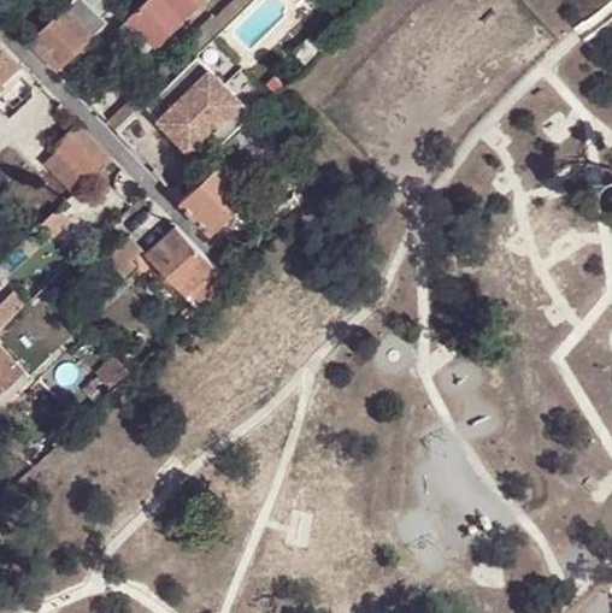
[(76,22),(90,7),(83,0),(70,0),(63,7),(76,22)]
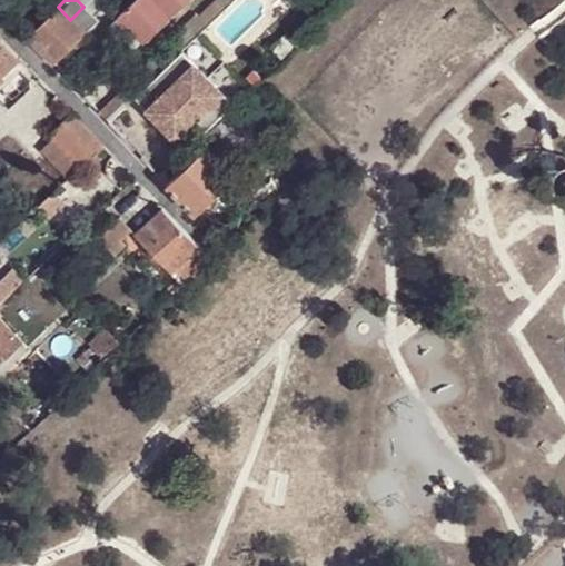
[(144,45),(190,0),(136,0),(117,19),(144,45)]
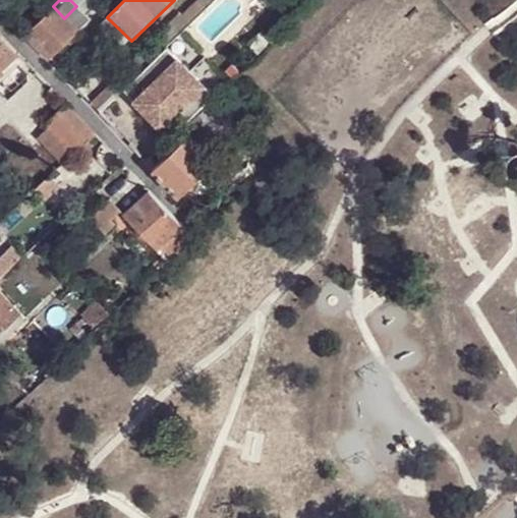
[(53,6),(23,36),(47,61),(76,32),(64,18),(53,6)]
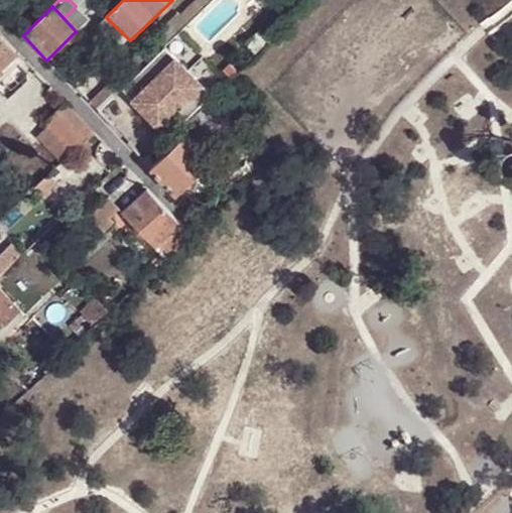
[(78,33),(91,22),(76,6),(64,18),(76,31),(78,33)]
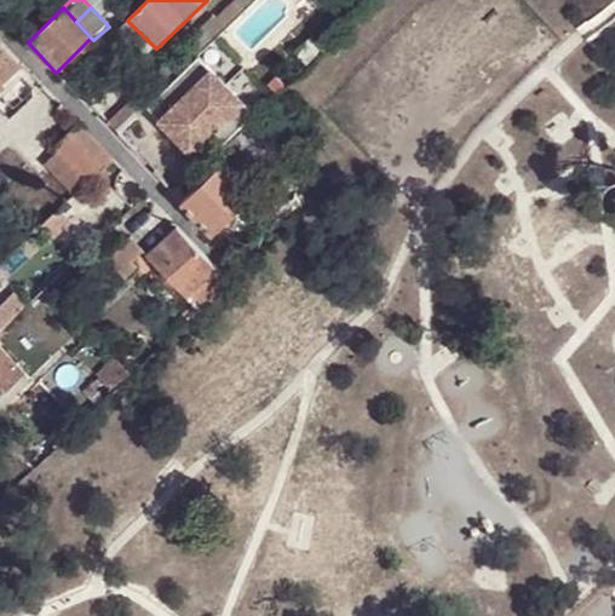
[(179,46),(194,61),(196,58),(228,27),(213,13),(179,46)]
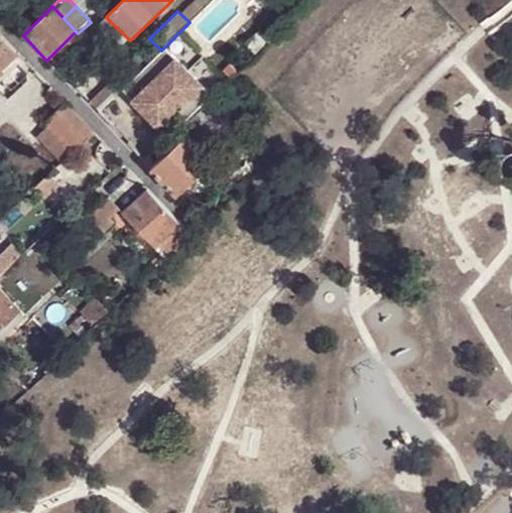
[(0,69),(15,55),(0,39),(0,69)]
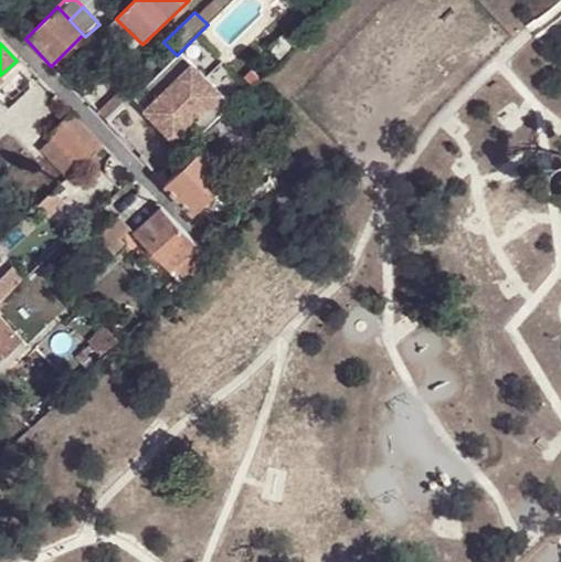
[(154,77),(133,98),(184,150),(218,120),(231,106),(179,53),(177,55),(154,77)]
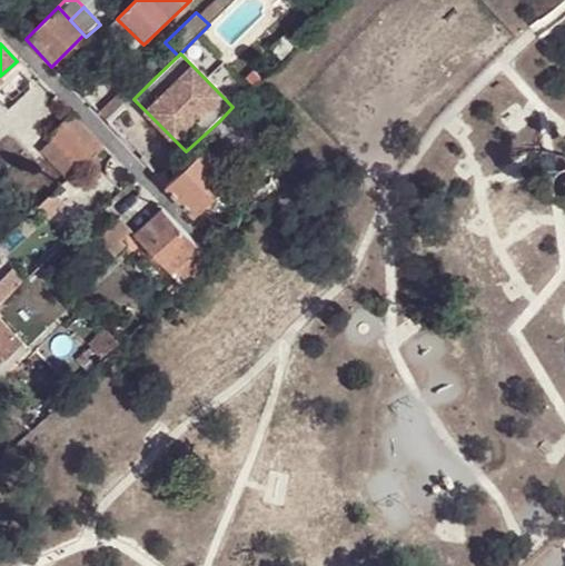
[(107,125),(128,103),(120,95),(99,116),(107,125)]
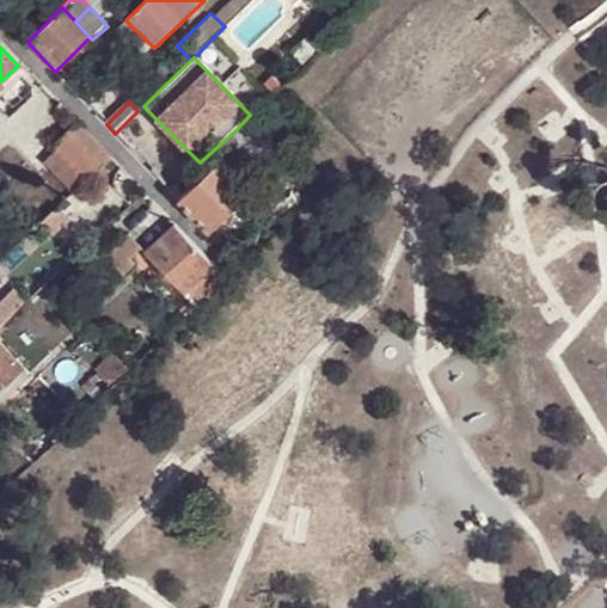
[(77,126),(51,148),(57,153),(83,180),(106,158),(77,126)]
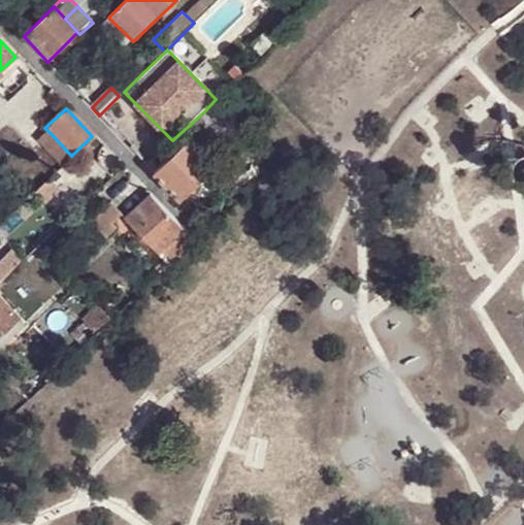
[(71,156),(50,132),(36,144),(59,167),(71,156)]
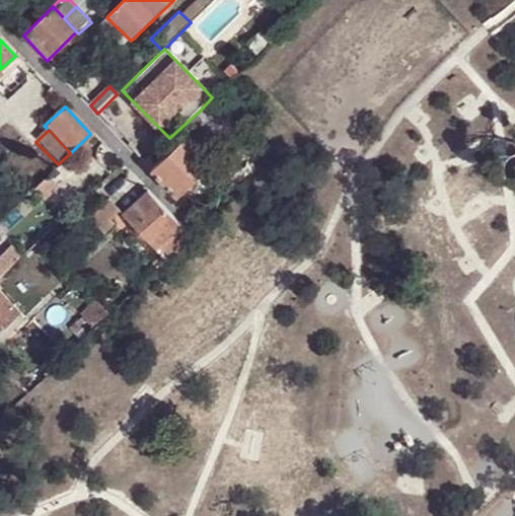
[(175,196),(212,160),(204,152),(187,136),(156,163),(149,169),(175,196)]
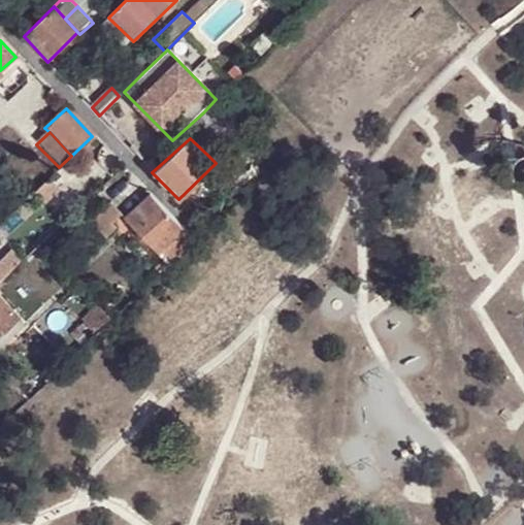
[(152,172),(159,166),(153,160),(145,166),(152,172)]
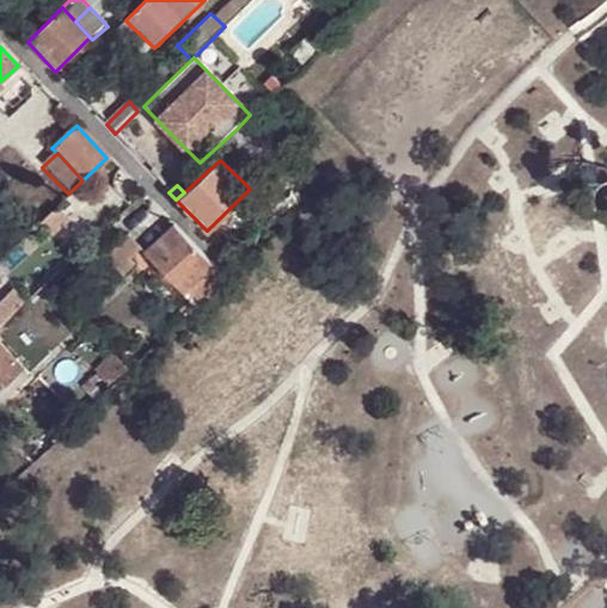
[(55,207),(37,225),(51,240),(69,222),(55,207)]
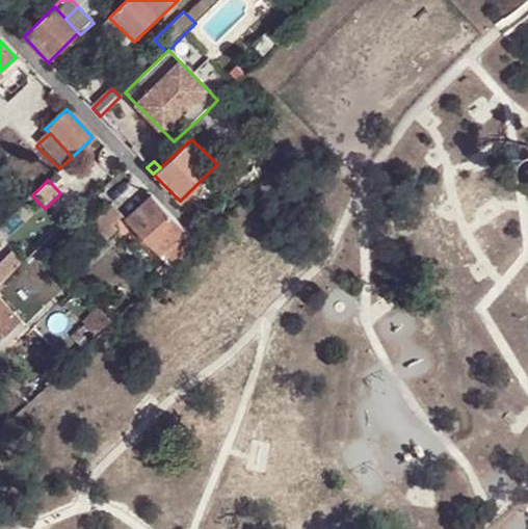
[(193,242),(150,196),(127,220),(162,260),(169,268),(194,244),(193,242)]
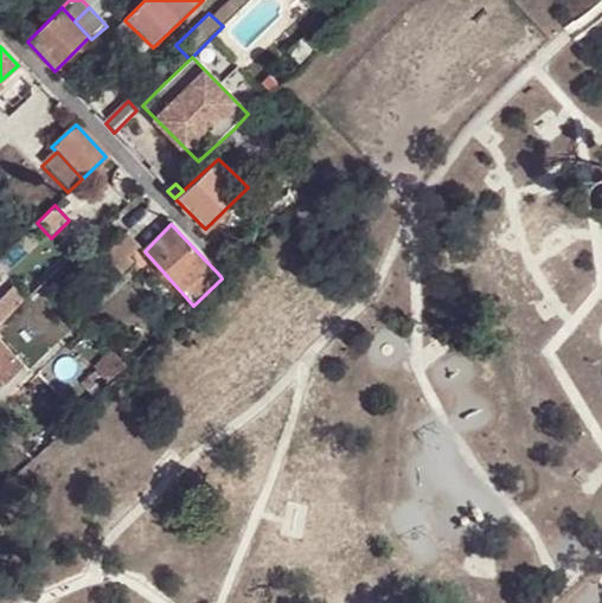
[(129,232),(106,255),(121,273),(134,261),(129,256),(140,247),(129,232)]
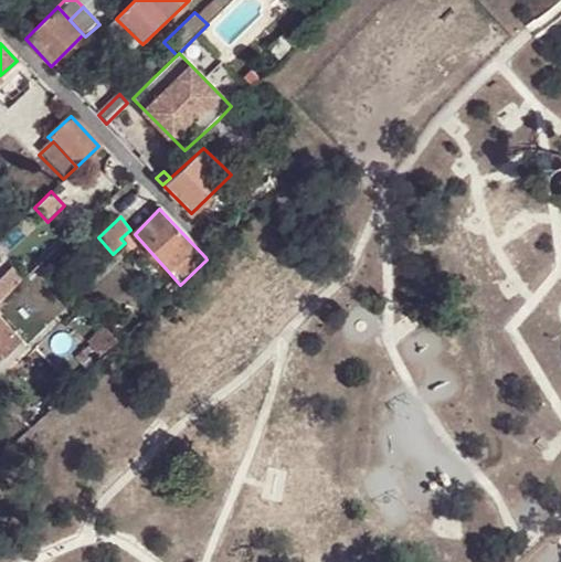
[(0,301),(1,303),(22,283),(11,271),(0,282),(0,301)]
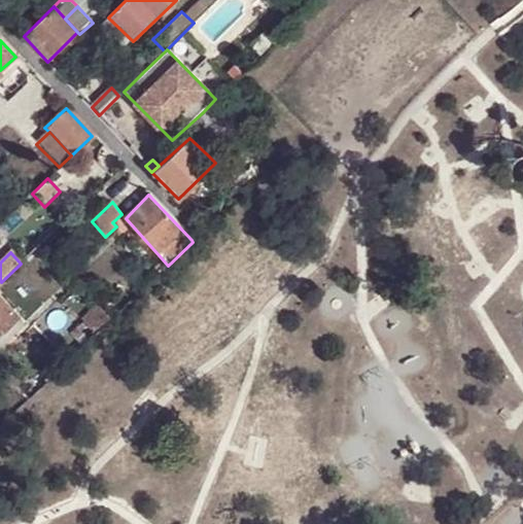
[(158,275),(168,266),(161,257),(150,268),(158,275)]
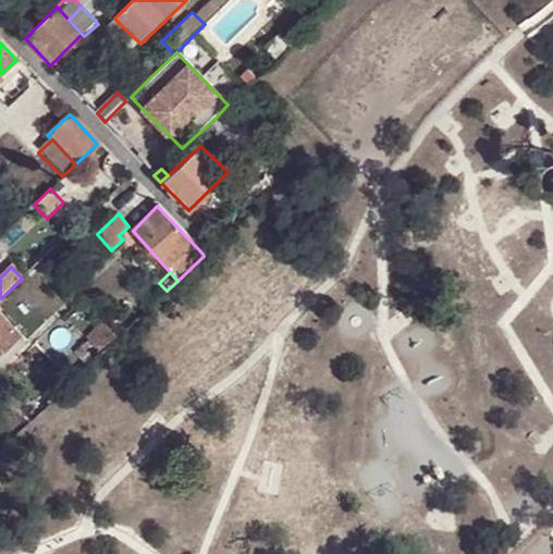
[(0,352),(19,335),(0,315),(0,352)]
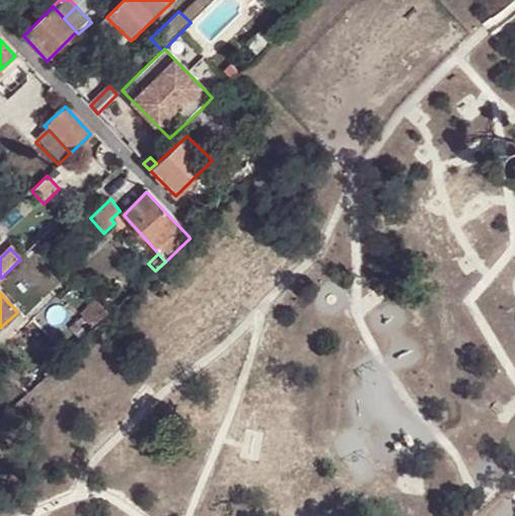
[(94,328),(109,314),(97,301),(82,315),(94,328)]
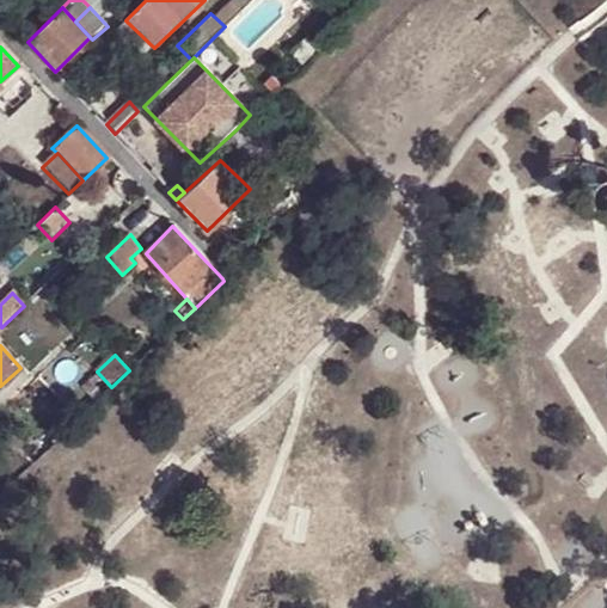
[(20,368),(0,386),(0,399),(28,375),(20,368)]
